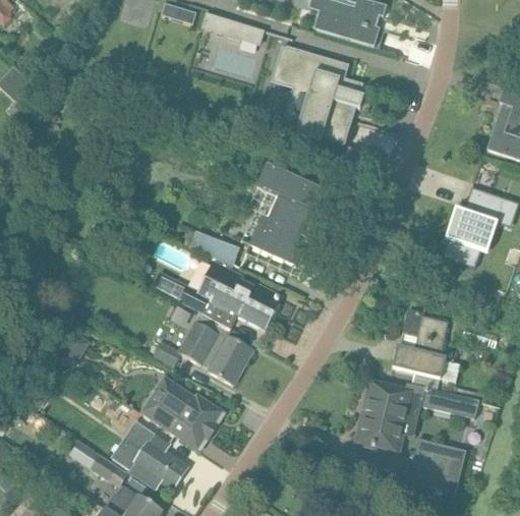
[(12,16),(12,9),(3,0),(0,0),(0,21),(5,23),(12,16)]
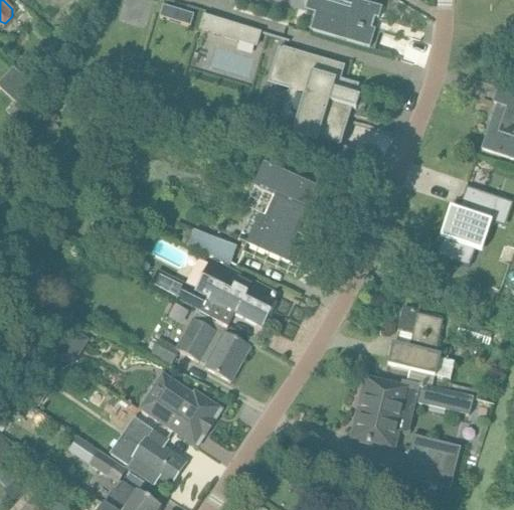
[(316,10),(311,26),(370,44),(382,4),(369,0),(307,0),(305,6),(316,10)]
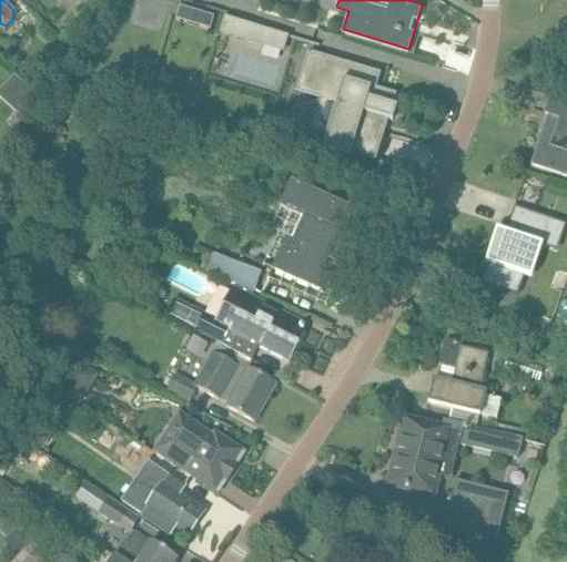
[(181,1),(176,14),(211,26),(215,12),(181,1)]
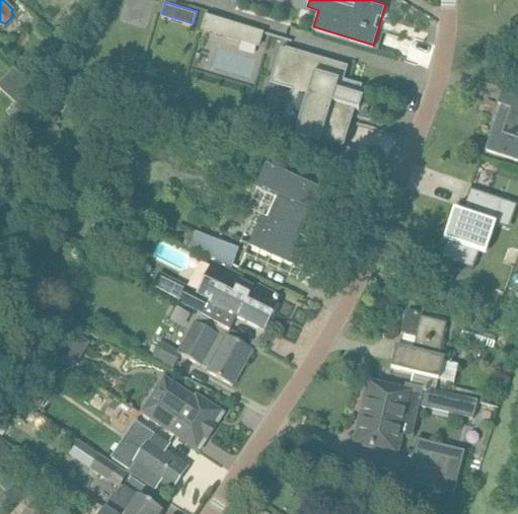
[(202,28),(203,27),(240,39),(244,25),(206,13),(201,28),(202,28)]
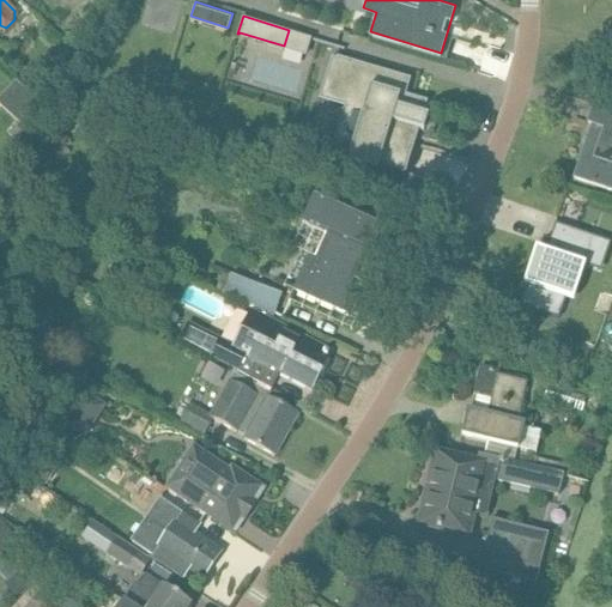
[(411,77),(337,54),(337,56),(332,55),(331,59),(335,60),(326,92),(353,101),(351,107),(363,110),(350,156),(406,173),(419,128),(424,129),(424,127),(423,127),(426,115),(428,115),(429,114),(424,111),(428,99),(400,91),(405,77),(411,78),(411,77)]
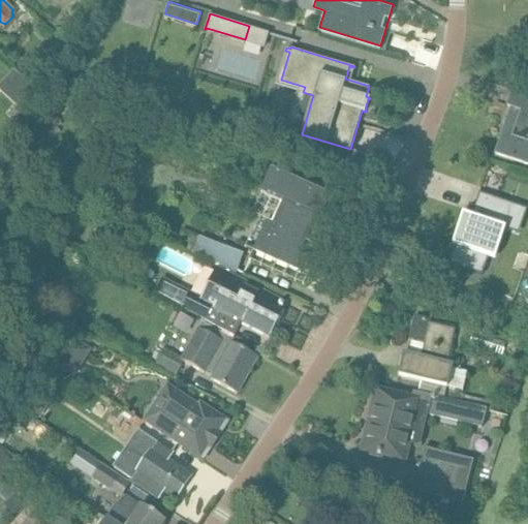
[(527,90),(515,85),(508,103),(515,105),(510,117),(507,116),(496,149),(527,160),(527,90)]
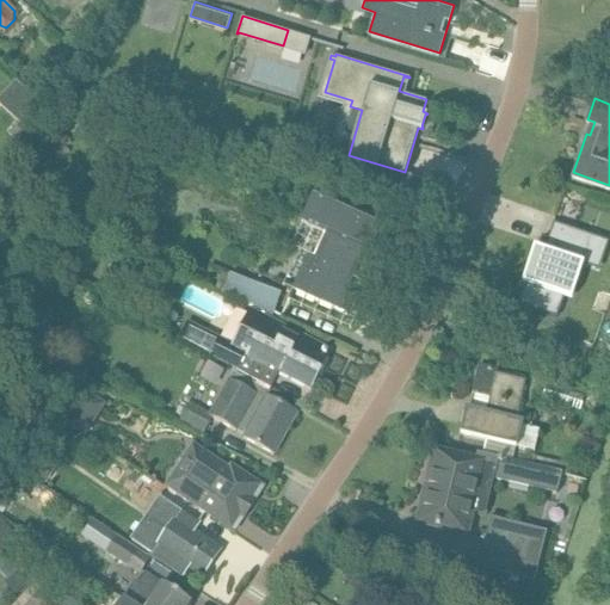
[(293,285),(347,309),(356,291),(347,286),(365,245),(375,248),(386,224),(313,192),(302,216),(326,227),(314,253),(308,251),(293,285)]
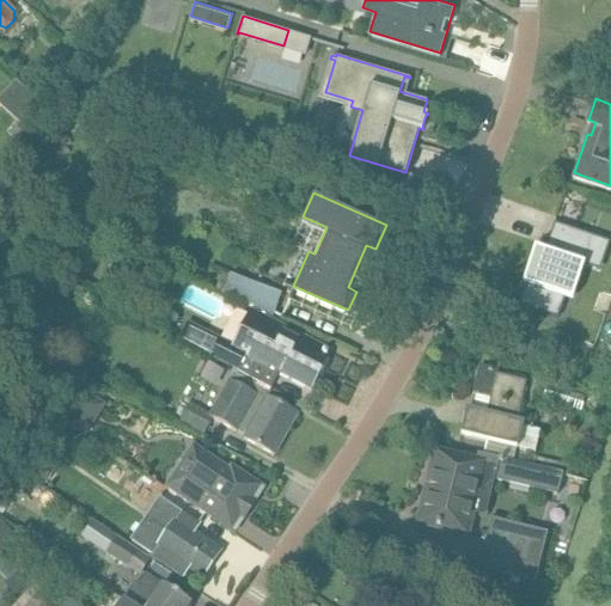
[(558,314),(566,293),(573,295),(585,261),(582,261),(593,231),(555,219),(545,246),(536,244),(524,279),(526,280),(519,301),(558,314)]
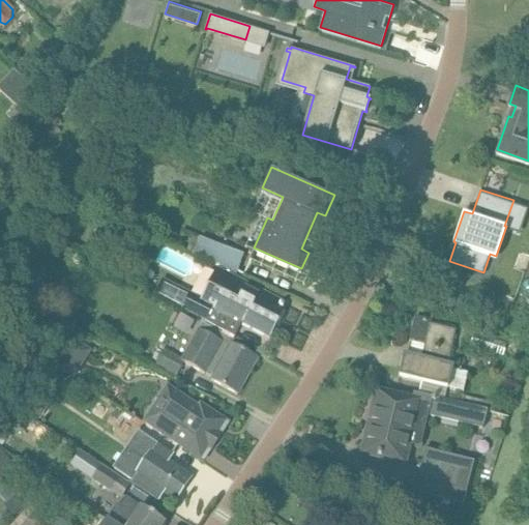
[(115,227),(109,241),(120,245),(126,231),(115,227)]
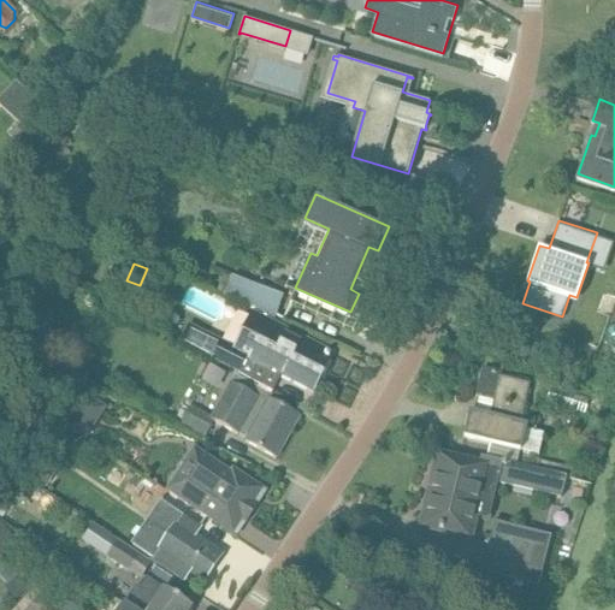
[(232,273),(225,292),(278,308),(284,289),(232,273)]
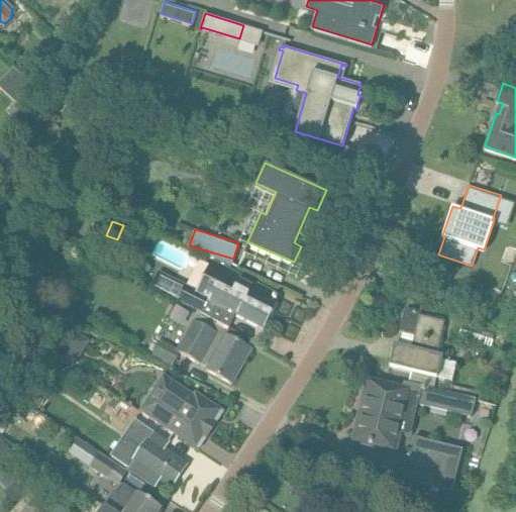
[(179,277),(171,291),(202,308),(209,296),(237,310),(264,324),(267,319),(266,318),(278,293),(213,261),(200,287),(179,277)]
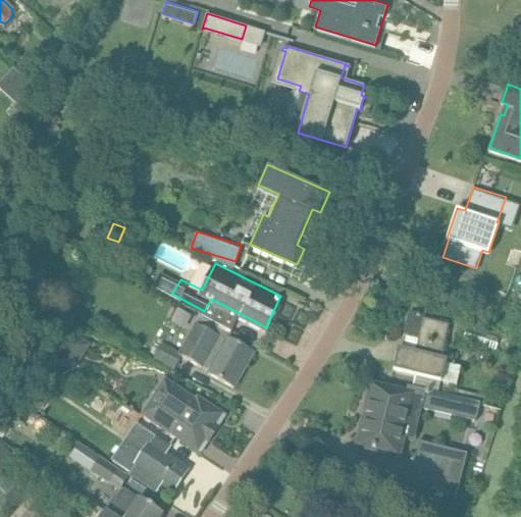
[(448,357),(441,355),(451,318),(410,309),(404,333),(419,337),(416,349),(399,345),(393,367),(418,373),(419,368),(443,374),(440,378),(457,382),(462,364),(447,360),(448,357)]
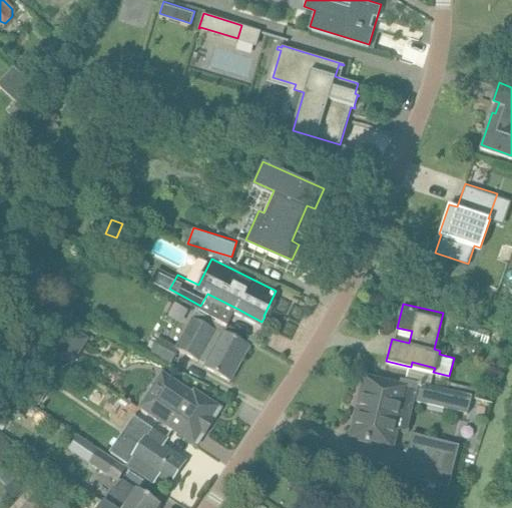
[(200,355),(207,359),(204,364),(230,378),(249,342),(224,328),(222,331),(193,315),(176,345),(159,335),(153,348),(172,359),(178,347),(198,358),(200,355)]
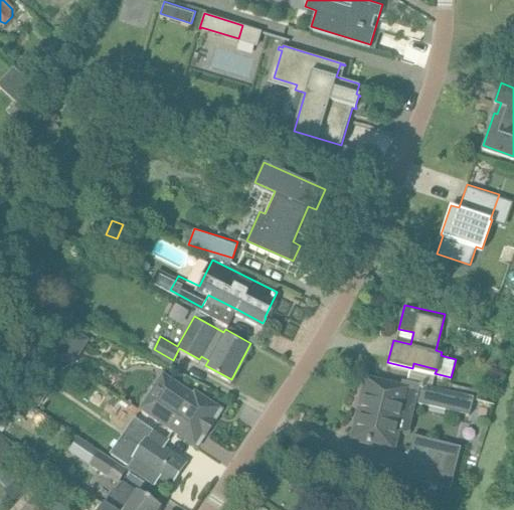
[(89,336),(77,328),(76,328),(59,353),(72,362),(89,336)]
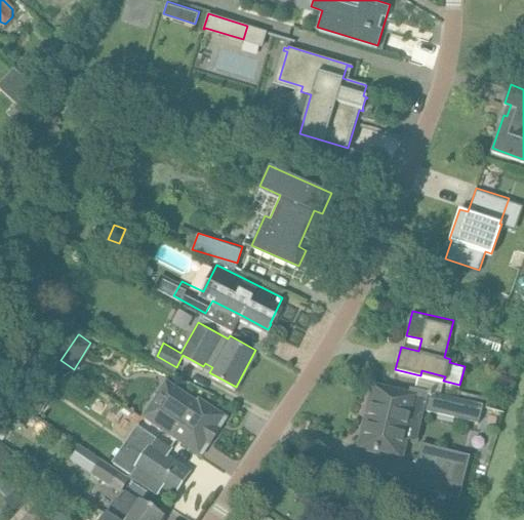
[(202,452),(217,429),(227,414),(199,396),(197,399),(167,378),(144,413),(202,452)]
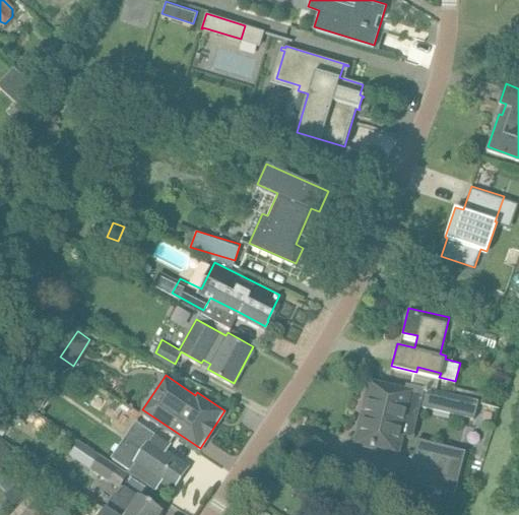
[(371,381),(361,427),(357,441),(397,450),(404,421),(403,421),(408,396),(422,399),(420,404),(474,416),(478,398),(405,381),(403,388),(391,385),(391,386),(373,382),(373,381),(371,381)]
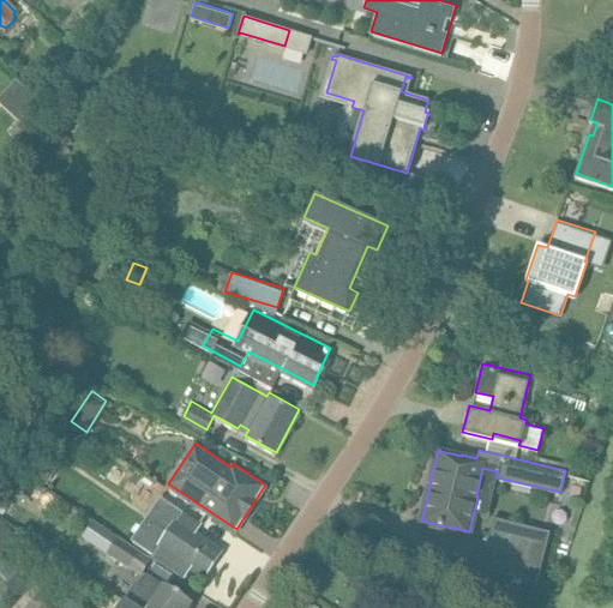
[(32,470),(41,476),(49,464),(41,458),(32,470)]
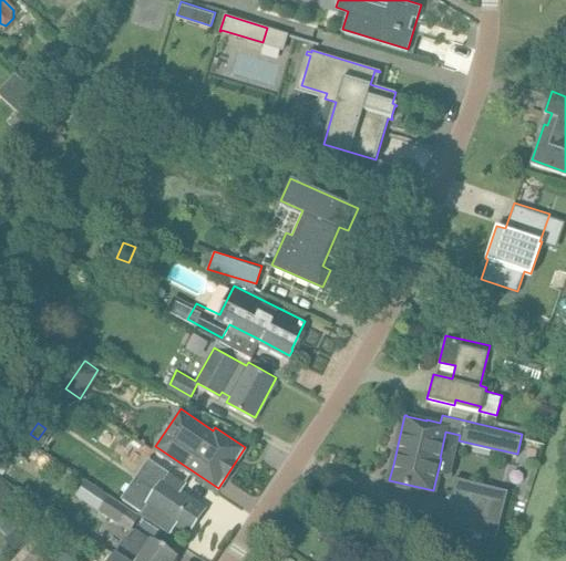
[(32,447),(18,438),(10,452),(23,460),(32,447)]
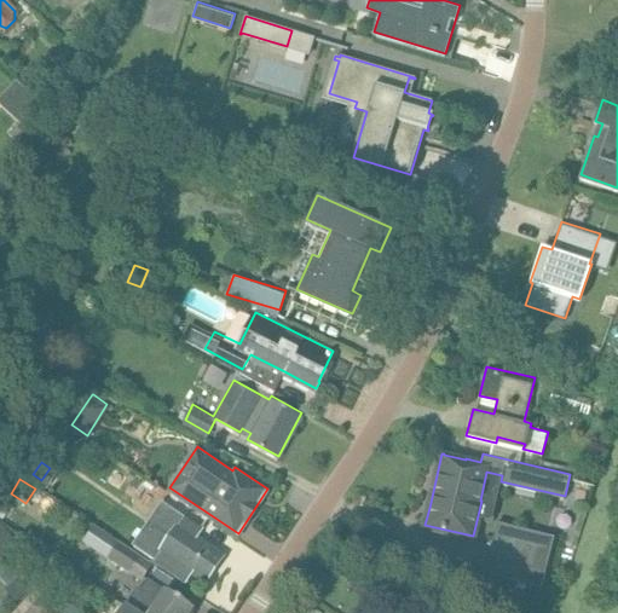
[(161,498),(132,542),(186,578),(192,570),(207,579),(224,554),(196,536),(202,526),(161,498)]
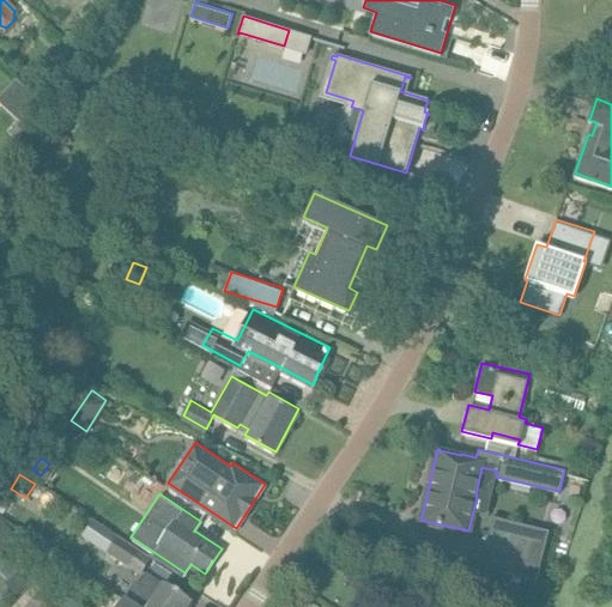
[(0,547),(17,530),(0,515),(0,547)]
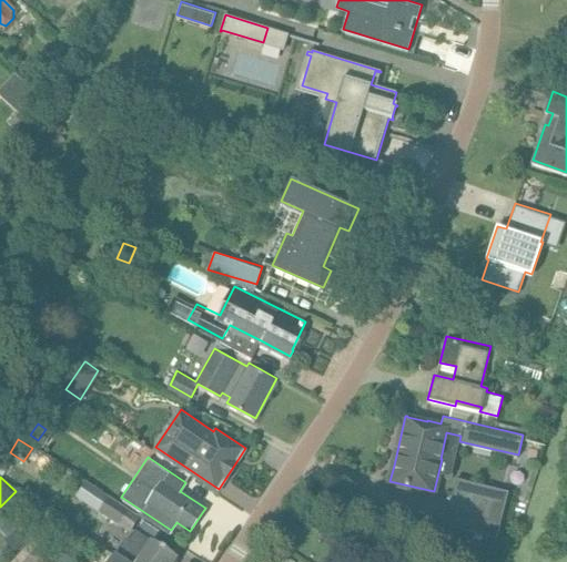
[(457,477),(446,520),(445,523),(497,535),(508,489),(457,477)]
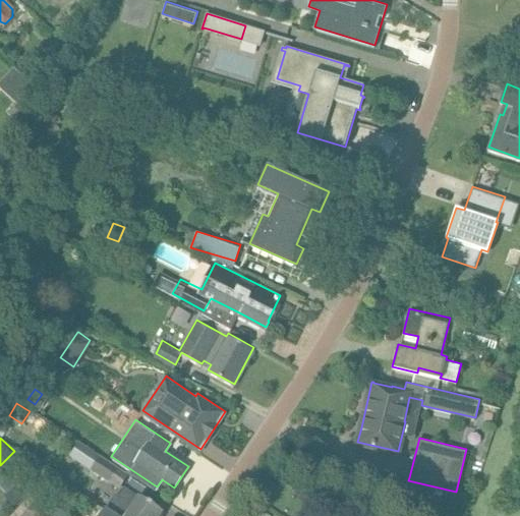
[(99,454),(92,466),(120,484),(127,473),(99,454)]
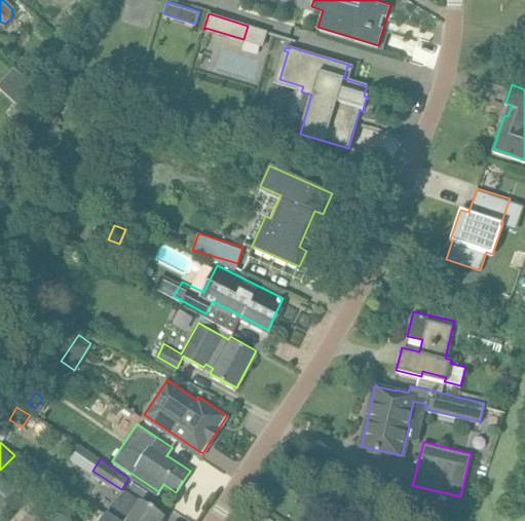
[(117,497),(107,513),(119,520),(160,520),(165,515),(141,498),(126,489),(120,498),(117,497)]
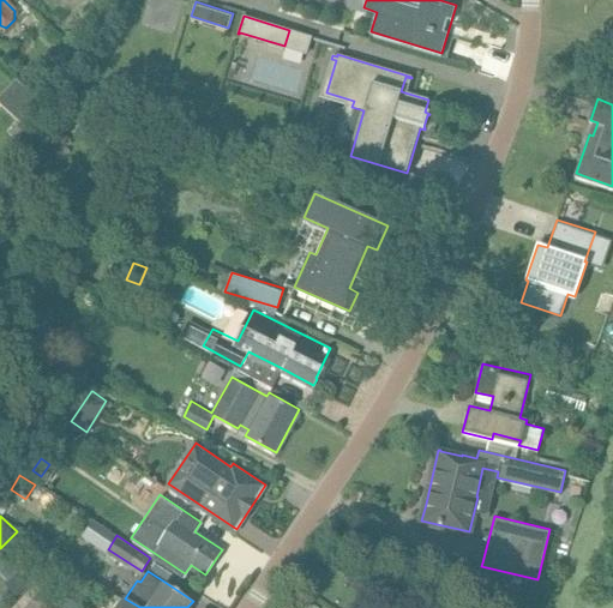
[(18,573),(7,584),(18,594),(28,584),(18,573)]
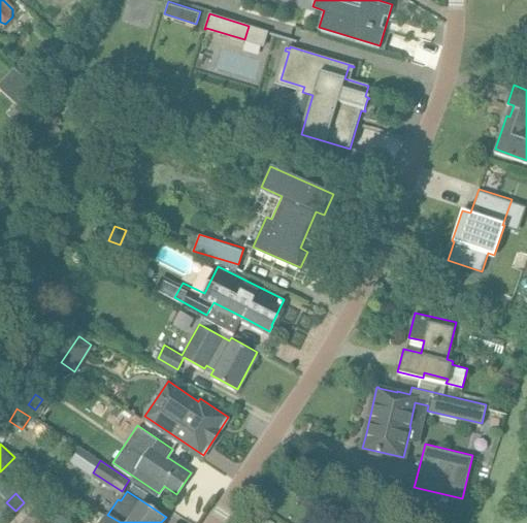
[(50,522),(53,521),(36,504),(19,522),(50,522)]
